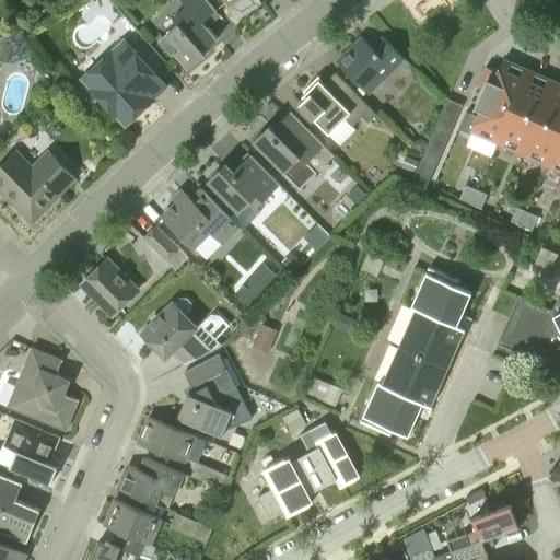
[(171,56),(174,53),(187,69),(207,54),(203,50),(218,38),(203,22),(212,13),(198,0),(182,0),(186,4),(173,16),(177,23),(158,41),(171,56)]
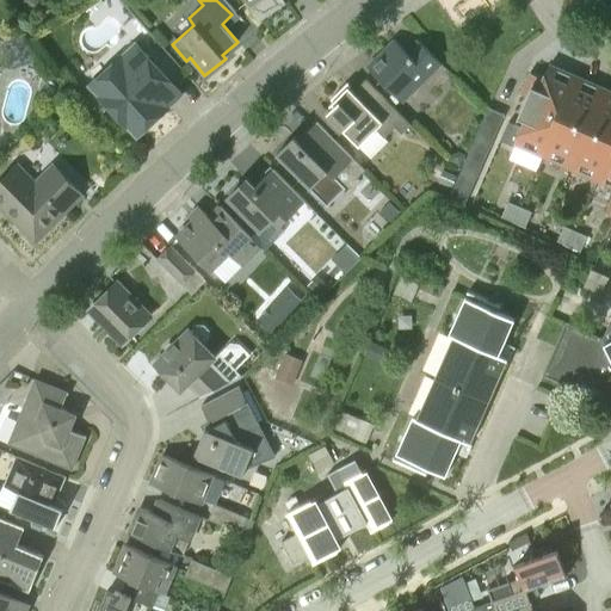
[(260,0),(250,8),(260,20),(284,4),(281,0),(260,0)]
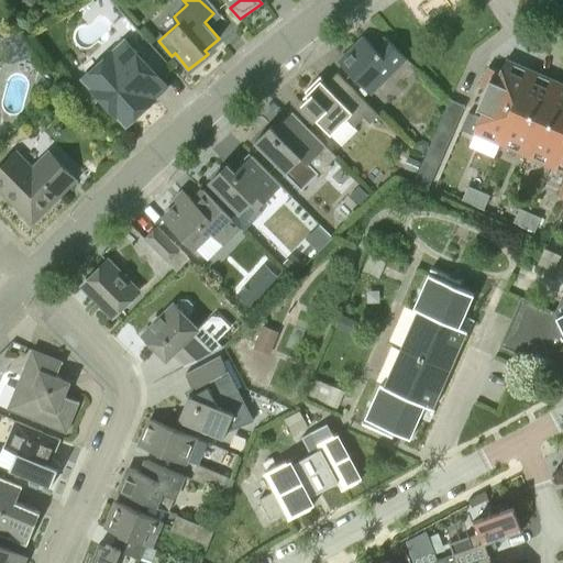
[(371,95),(407,58),(385,36),(374,47),(363,36),(338,62),(371,95)]
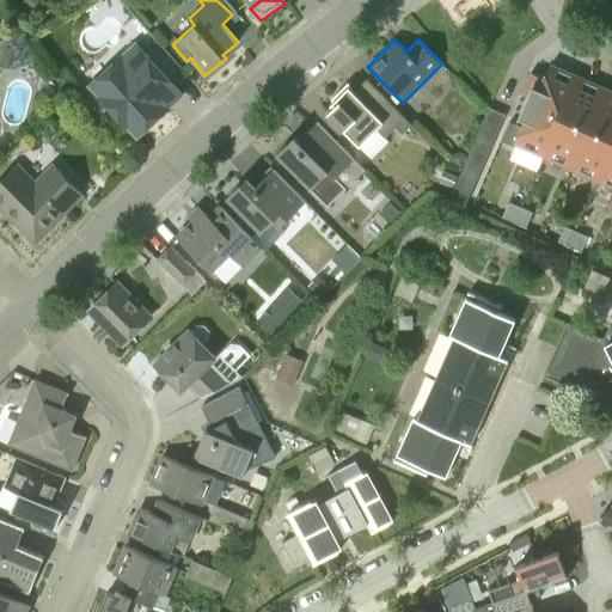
[(134,42),(87,84),(136,138),(170,106),(161,98),(175,86),(134,42)]
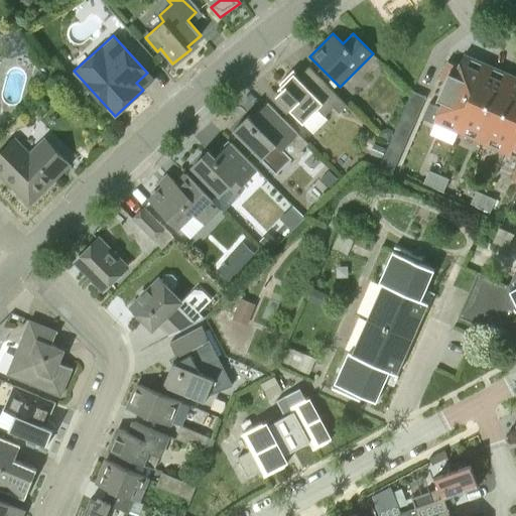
[(433,123),(515,159),(515,164),(511,176),(515,177),(515,79),(464,55),(459,67),(447,61),(439,79),(444,82),(436,101),(441,104),(440,107),(429,103),(422,118),(433,123)]
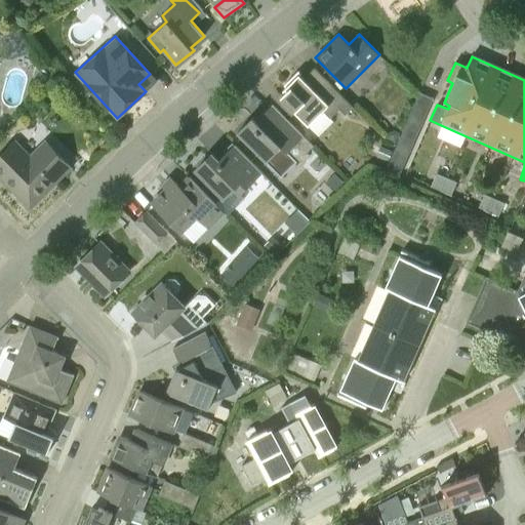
[(345,115),(353,107),(314,68),(304,79),(299,75),(301,74),(298,71),(284,85),(286,87),(284,89),(286,91),(280,97),(308,125),(322,111),(329,119),(338,109),(345,115)]
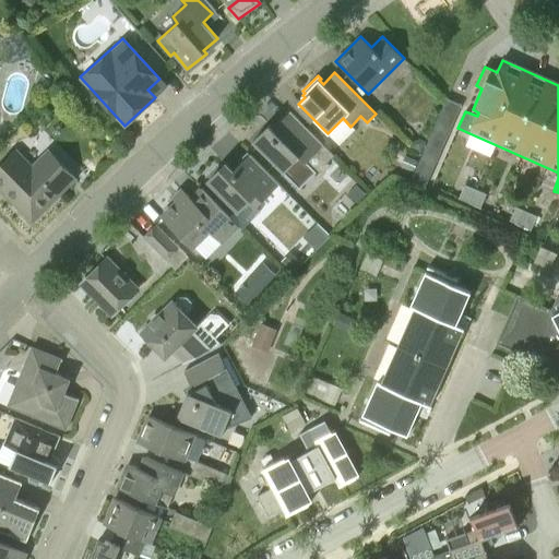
[(424,189),(452,125),(461,105),(447,98),(409,182),(424,189)]
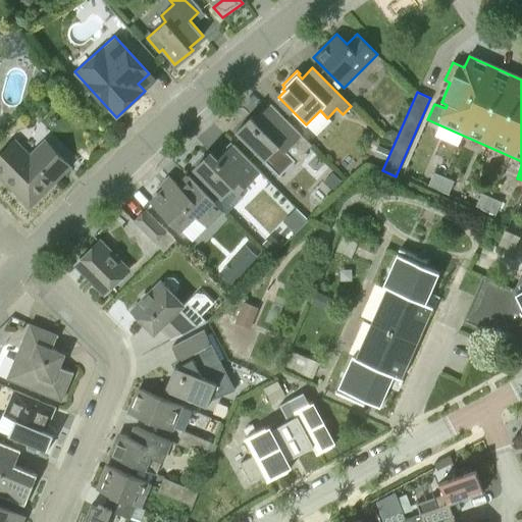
[(251,116),(236,133),(278,175),(295,159),(286,151),(303,136),(270,104),(255,120),(251,116)]
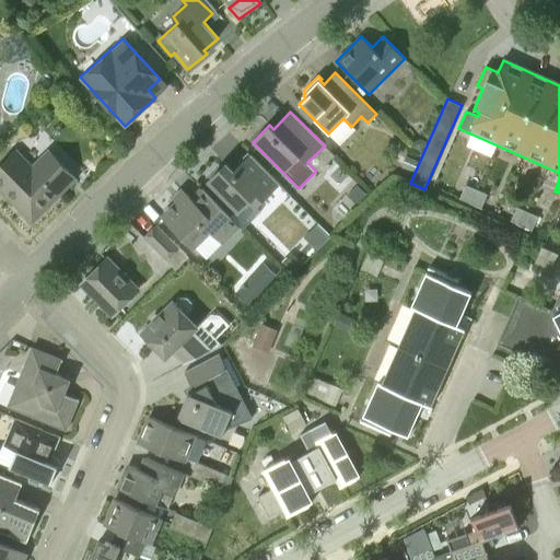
[(427,142),(420,139),(415,140),(411,148),(421,153),(427,142)]
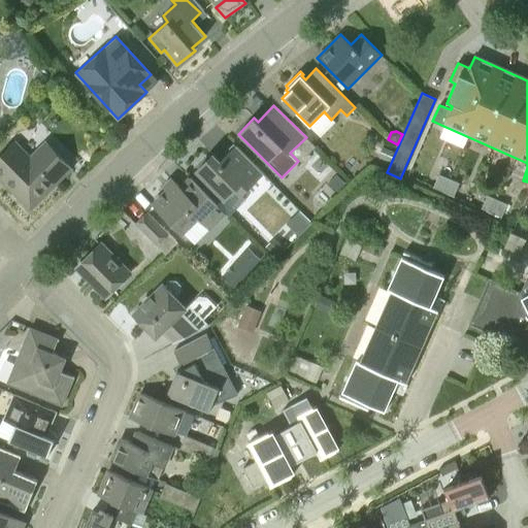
[(30,155),(17,141),(0,157),(0,177),(3,182),(6,178),(32,205),(29,207),(30,208),(71,168),(44,141),(30,155)]
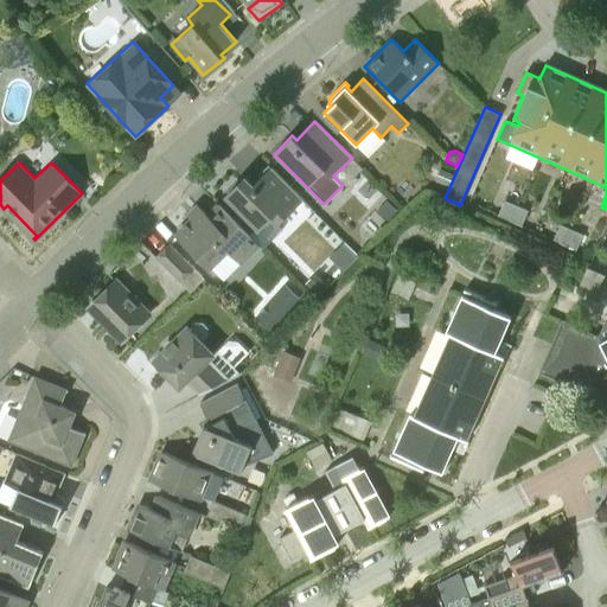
[(446,187),(454,172),(441,166),(434,181),(446,187)]
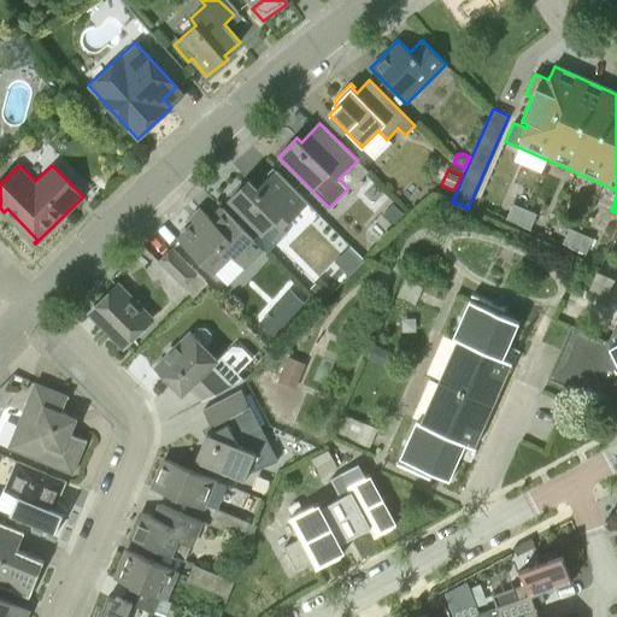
[(281,229),(307,203),(276,171),(258,189),(250,181),(230,200),(263,234),(275,222),(281,229)]
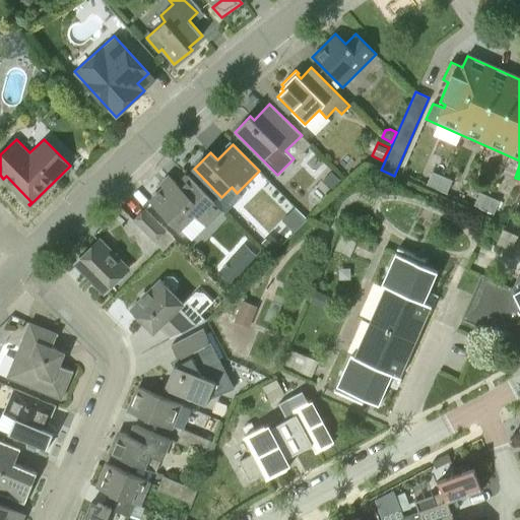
[(83,148),(74,157),(83,168),(92,157),(83,148)]
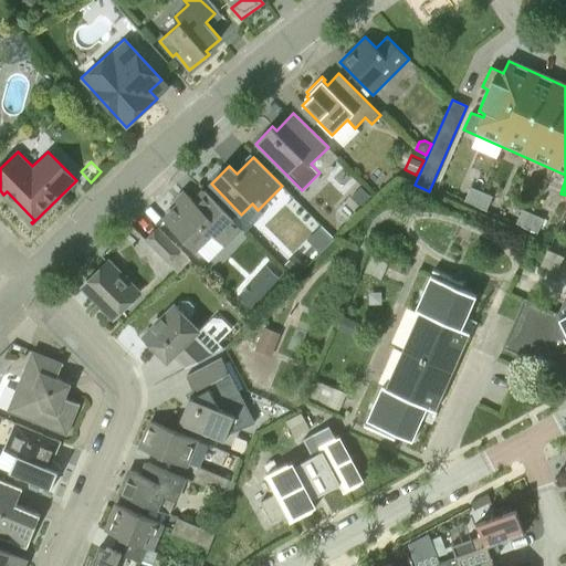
[(464,201),(475,206),(481,191),(471,186),(464,201)]
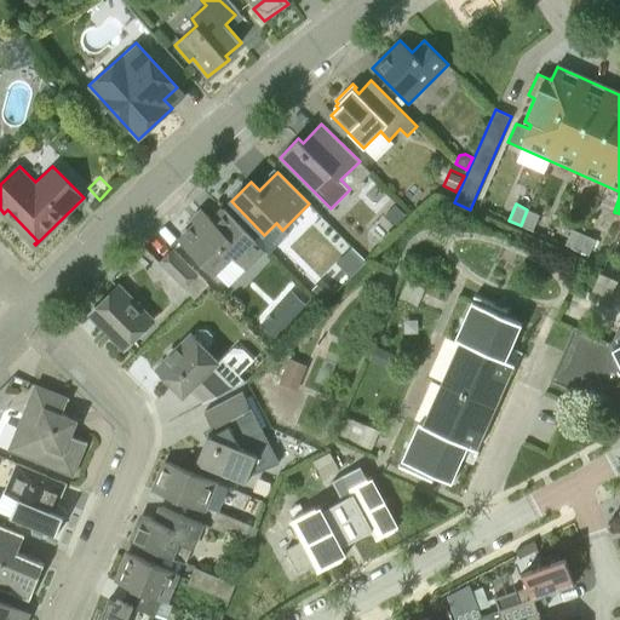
[(406,214),(395,205),(385,216),(396,225),(406,214)]
